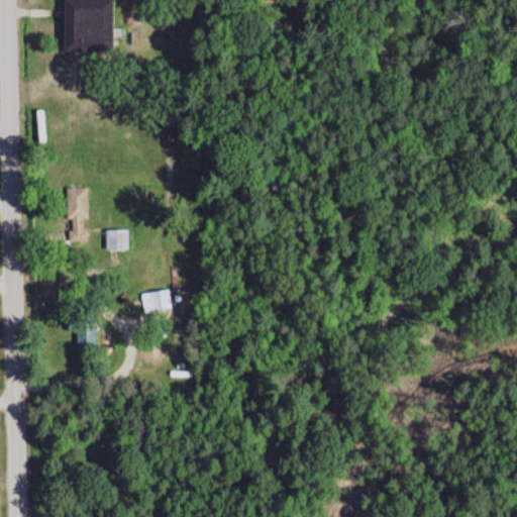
[(58,0),(58,55),(108,56),(109,0),(58,0)]
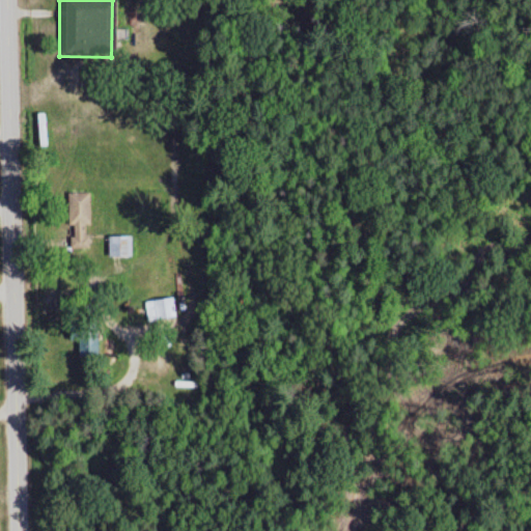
[(89,193),(67,193),(67,248),(89,248),(89,193)]
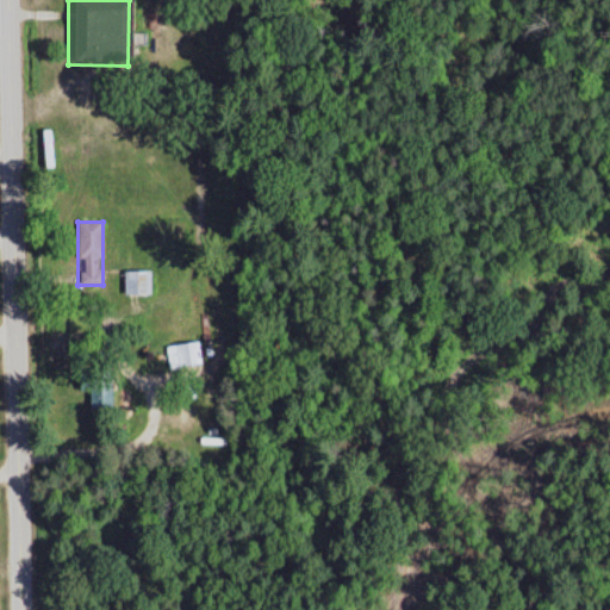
[(150,272),(124,272),(124,294),(150,294),(150,272)]
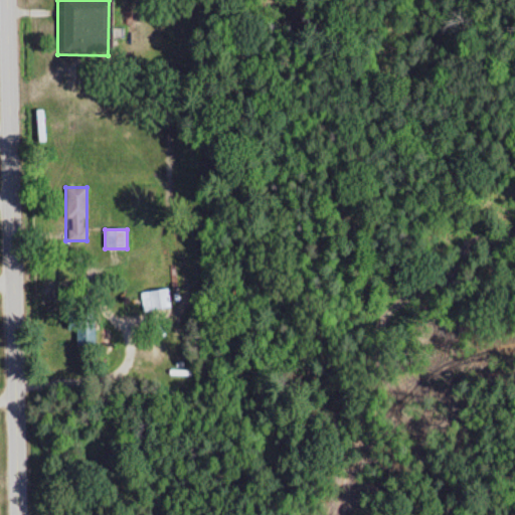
[(169,308),(167,289),(139,291),(141,311),(169,308)]
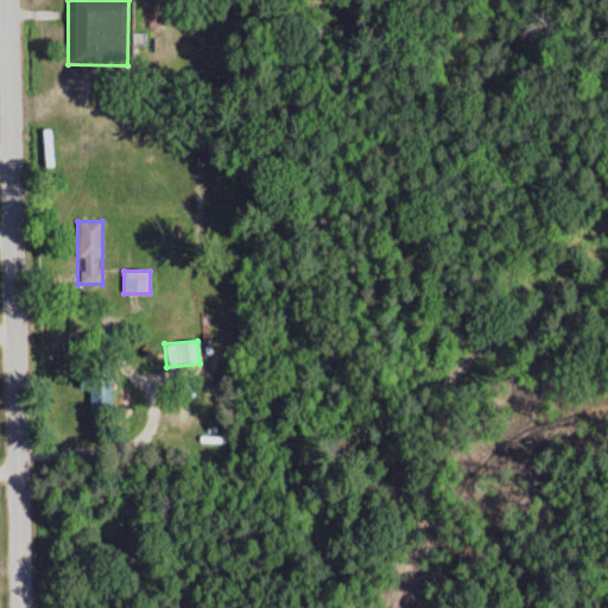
[(88,409),(109,409),(109,368),(88,368),(88,409)]
